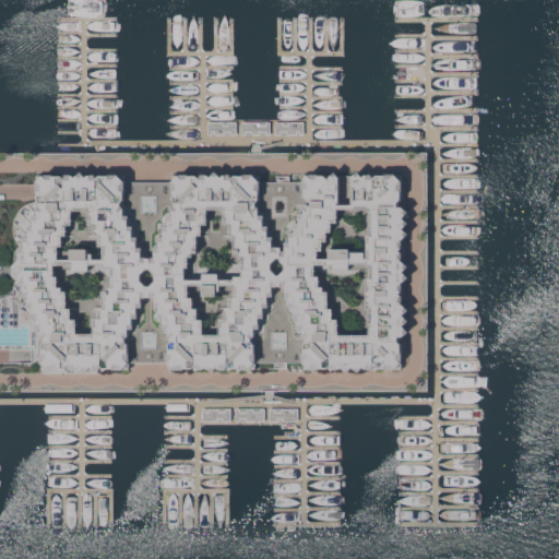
[(236,121),(236,133),(209,133),(209,121),(236,121)]
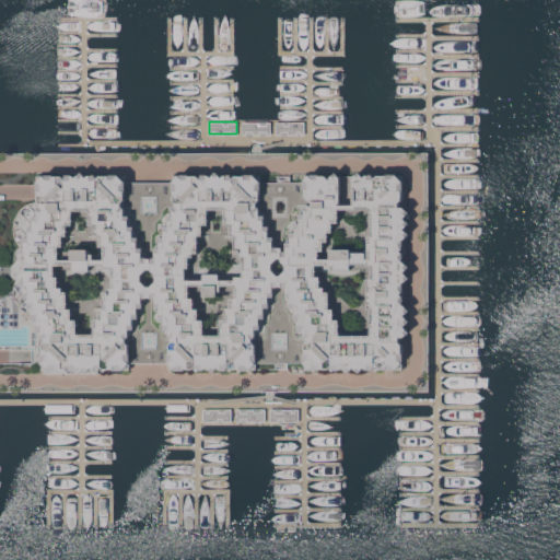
[(243,121),(269,121),(269,132),(242,133),(243,121)]
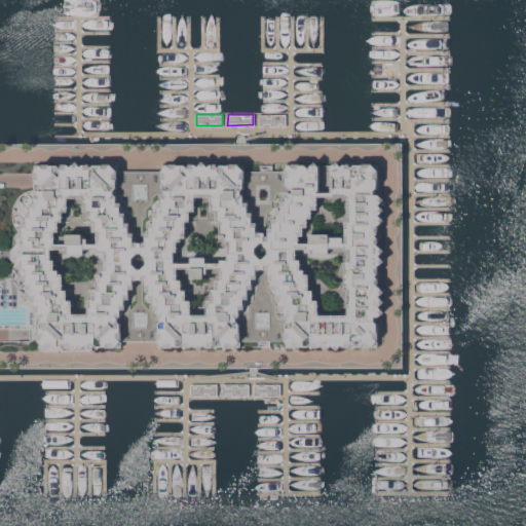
[(259,114),(285,114),(286,125),(259,126),(259,114)]
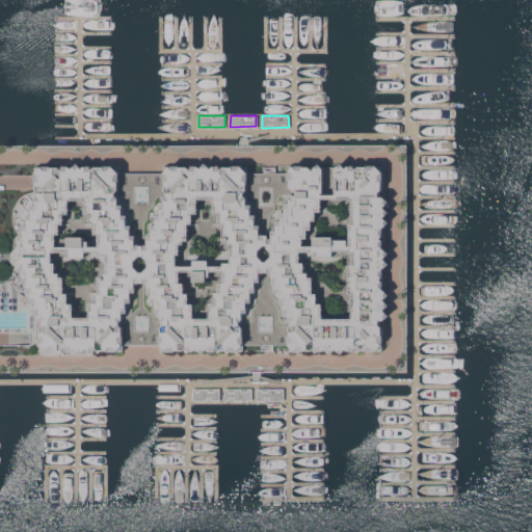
[(59,166),(61,164),(63,166),(75,166),(78,163),(81,166),(90,166),(94,164),(96,166),(120,165),(120,173),(165,171),(165,166),(188,165),(190,164),(192,166),(204,166),(207,163),(210,166),(220,166),(221,164),(223,166),(248,165),(248,173),(290,171),(289,166),(316,165),(319,162),(322,166),(338,166),(342,163),(345,166),(354,166),(356,164),(360,166),(378,166),(383,171),(382,189),(379,192),(379,196),(383,196),(387,200),(384,202),(387,204),(384,207),(387,210),(384,212),(388,214),(384,217),(388,219),(384,222),(387,224),(384,228),(382,228),(382,247),(384,247),(387,250),(384,254),(387,256),(384,258),(389,263),(383,268),(382,268),(382,289),(383,289),(389,293),(384,299),(389,303),(383,310),(390,315),(384,320),(379,319),(379,323),(382,326),(382,345),(377,350),(358,350),(356,346),(355,348),(355,350),(344,350),(342,352),(337,348),(331,353),(326,348),(324,350),(317,350),(317,349),(316,347),(313,349),(295,350),(290,344),(244,344),(239,350),(220,350),(218,347),(217,348),(217,350),(209,350),(208,349),(203,353),(197,348),(195,350),(188,350),(188,349),(187,348),(185,350),(176,350),(176,351),(167,350),(160,344),(161,343),(124,344),(118,350),(44,353),(42,312),(37,313),(36,301),(33,301),(33,297),(30,297),(27,296),(24,295),(21,293),(19,290),(17,288),(15,284),(14,280),(14,276),(14,272),(15,269),(17,265),(14,261),(14,251),(18,248),(16,245),(16,239),(20,233),(18,229),(16,225),(15,221),(14,217),(14,212),(15,210),(15,207),(17,204),(18,201),(20,200),(23,196),(27,193),(32,192),(34,191),(37,191),(37,183),(36,166),(59,166)]
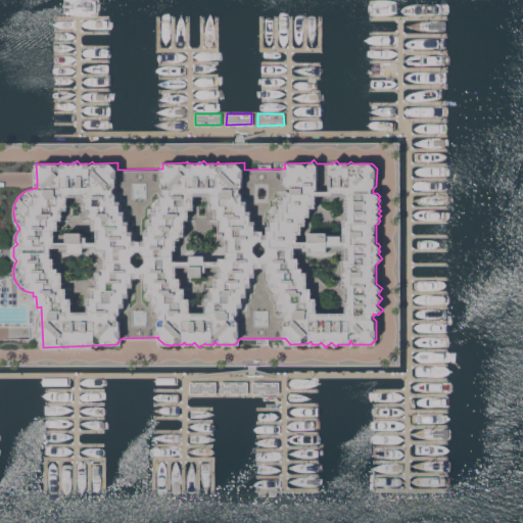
[(252,381),(277,380),(278,391),(252,392),(252,381)]
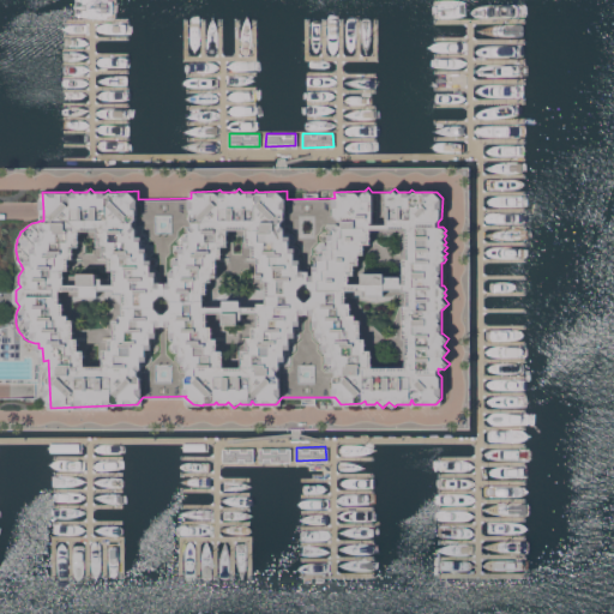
[(252,447),(252,461),(222,461),(222,447),(252,447)]
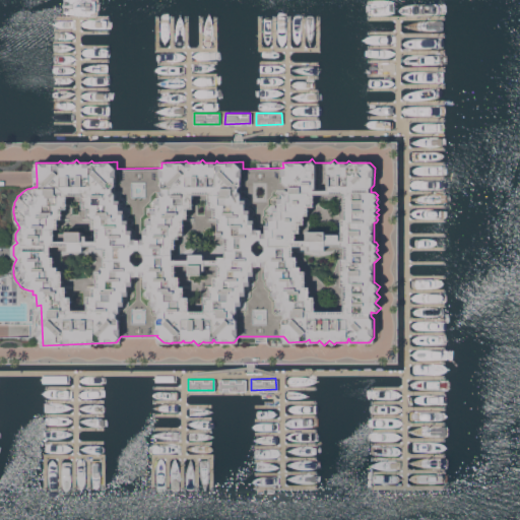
[(244,379),(245,390),(235,390),(219,389),(219,379),(244,379)]
